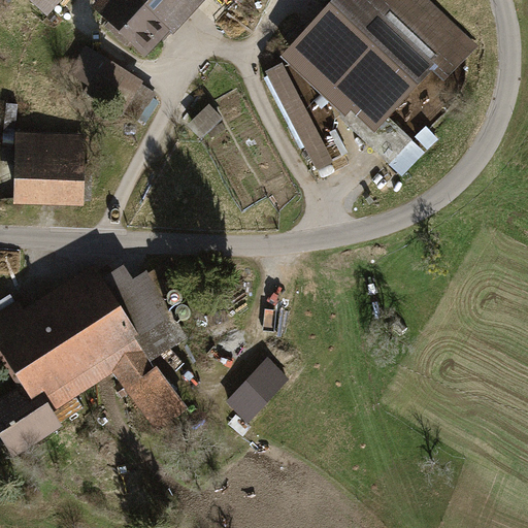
[(63,0),(29,0),(38,8),(47,17),(63,0)]
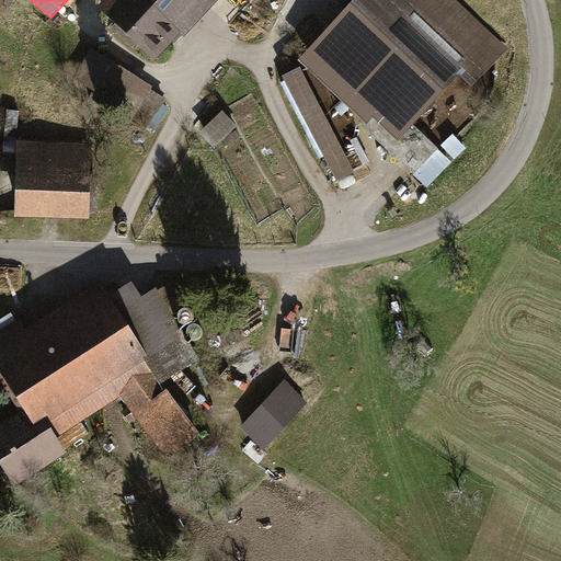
[(106,0),(101,7),(156,58),(181,31),(184,33),(215,0),(251,0),(255,3),(259,0),(106,0)]
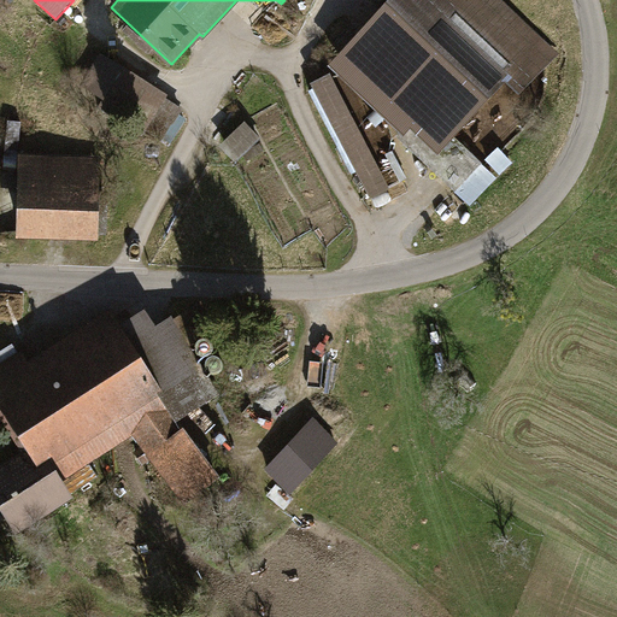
[(557,56),(498,0),(394,0),(331,68),(377,110),(383,104),(439,156),(507,82),(519,94),(557,56)]
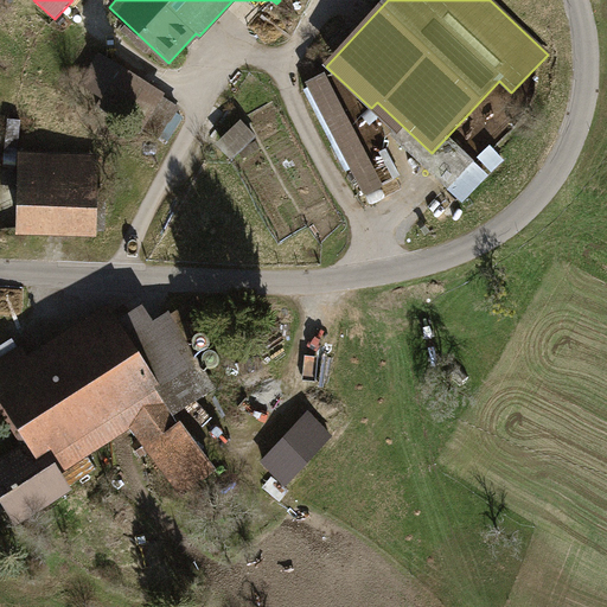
[(160,139),(180,109),(97,55),(77,85),(160,139)]
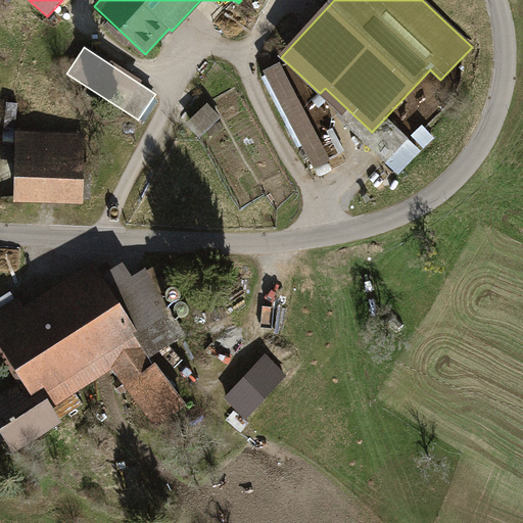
[(265,73),(314,170),(330,160),(281,64),(265,73)]
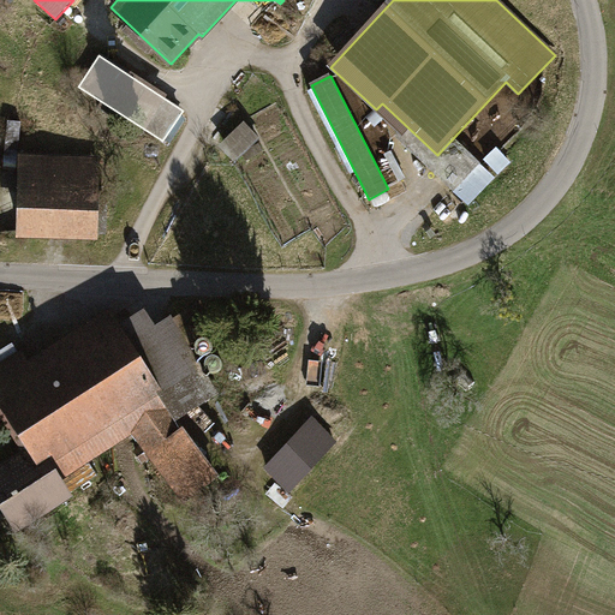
[(262,139),(245,121),(219,147),(236,165),(262,139)]
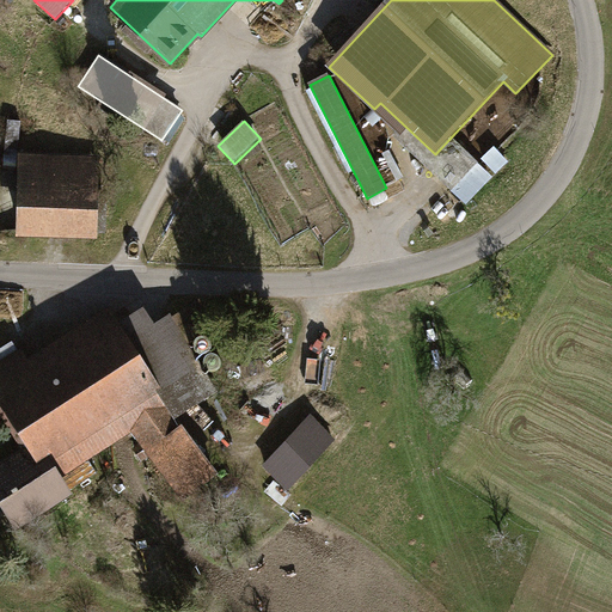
[(379,158),(391,181),(405,173),(393,151),(379,158)]
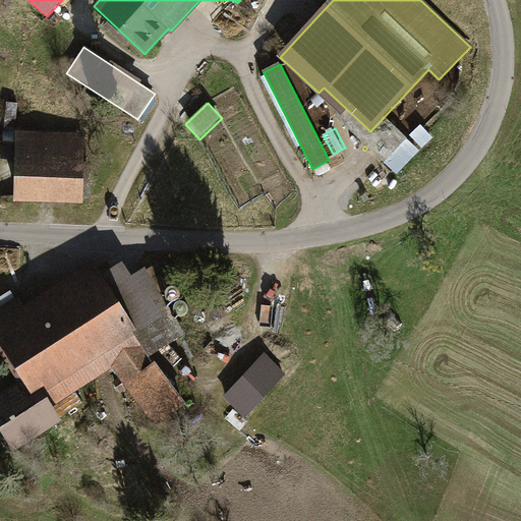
[(81,204),(83,134),(15,132),(14,203),(81,204)]
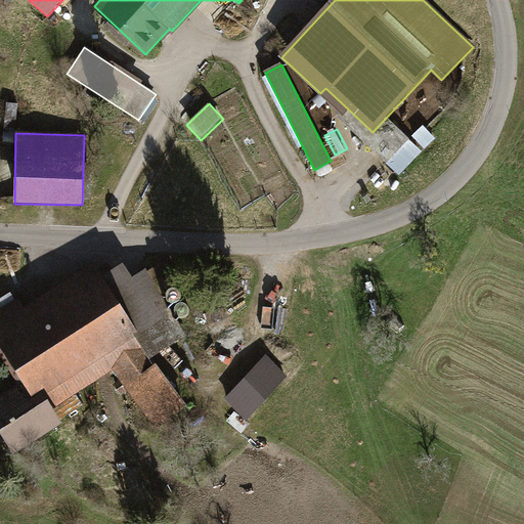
[(16,302),(0,312),(0,346),(26,387),(0,402),(0,430),(14,453),(57,426),(48,411),(114,369),(157,428),(185,407),(150,358),(185,336),(144,272),(132,280),(124,267),(101,281),(92,267),(23,312),(16,302)]
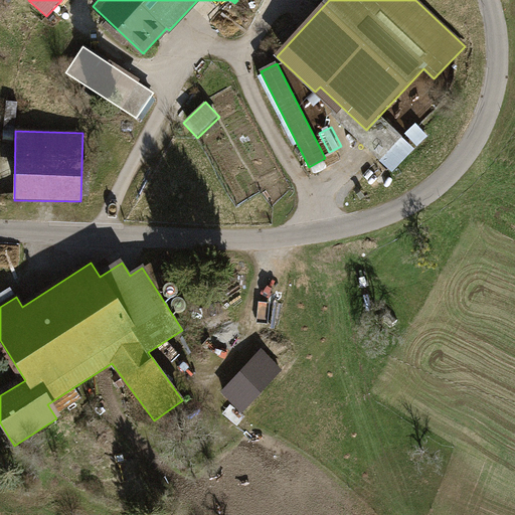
[(260,353),(220,393),(243,415),(282,375),(260,353)]
